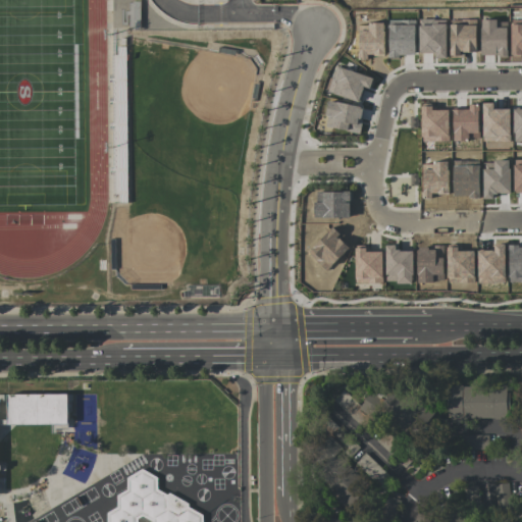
[(140,2),(127,2),(127,29),(140,29),(140,2)]
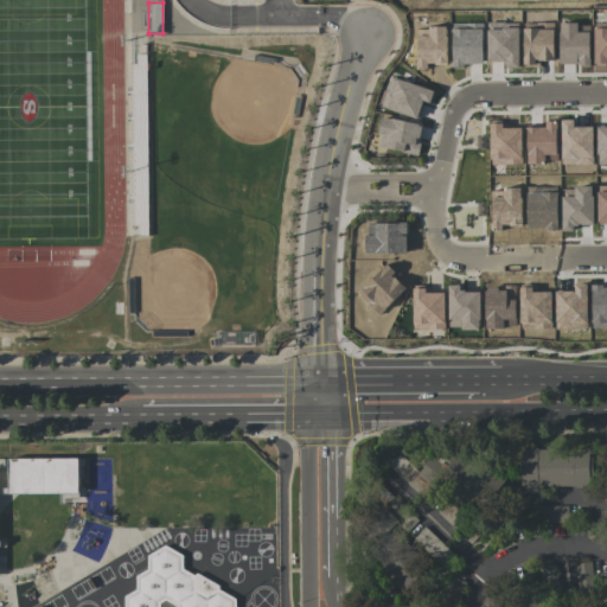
[(365,283),(365,301),(398,301),(397,283),(365,283)]
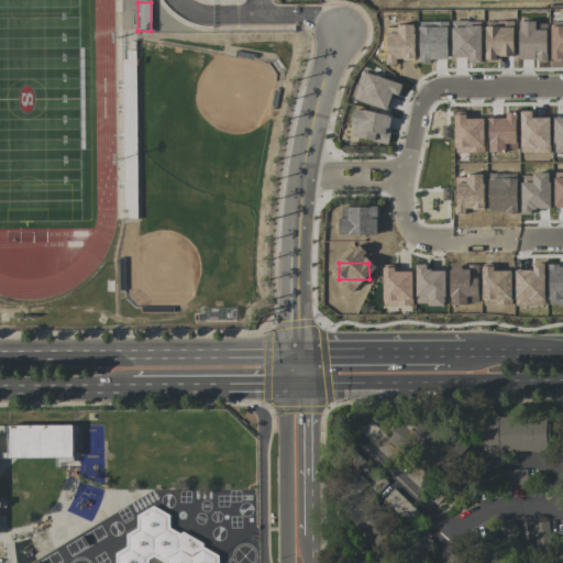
[(545,417),(485,417),(485,452),(547,451),(545,417)]
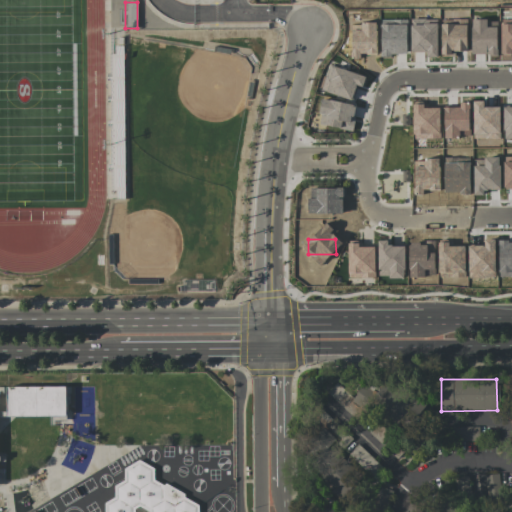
[(66,386),(7,387),(7,417),(66,416),(66,386)]
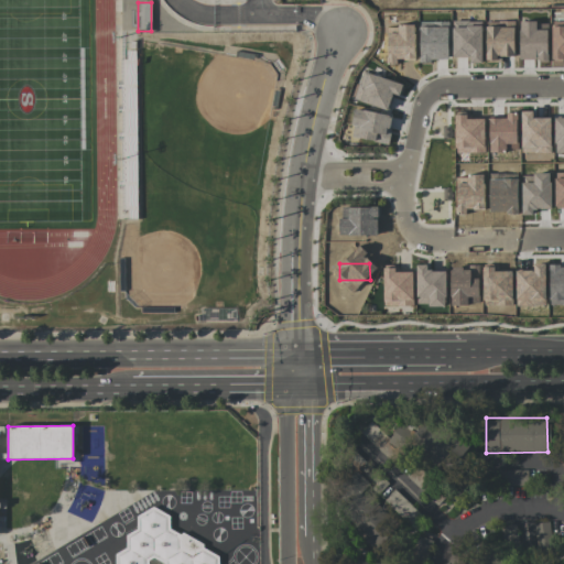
[(369,486),(358,470),(339,484),(350,499),(340,506),(371,551),(379,545),(380,548),(399,535),(366,488),(369,486)]
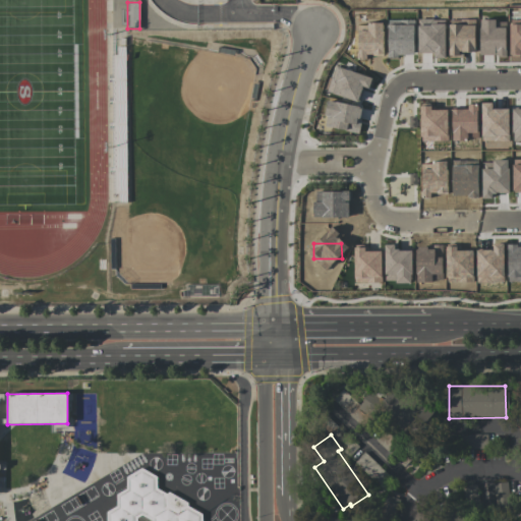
[(487,435),(462,435),(462,449),(487,448),(487,435)]
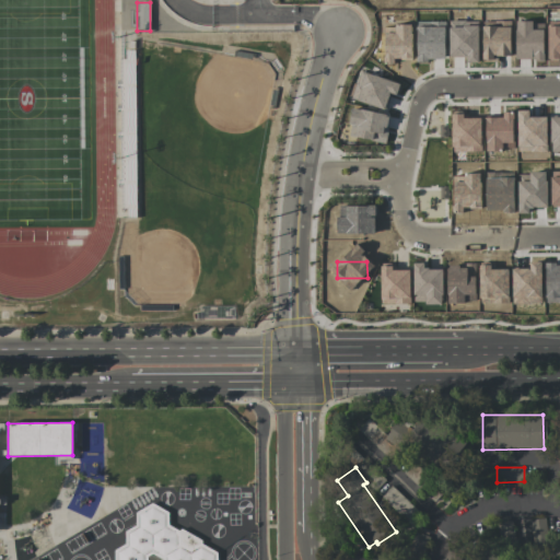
[(217,559),(218,549),(168,525),(168,512),(152,503),(136,512),(136,525),(125,531),(125,545),(115,550),(114,559),(217,559)]
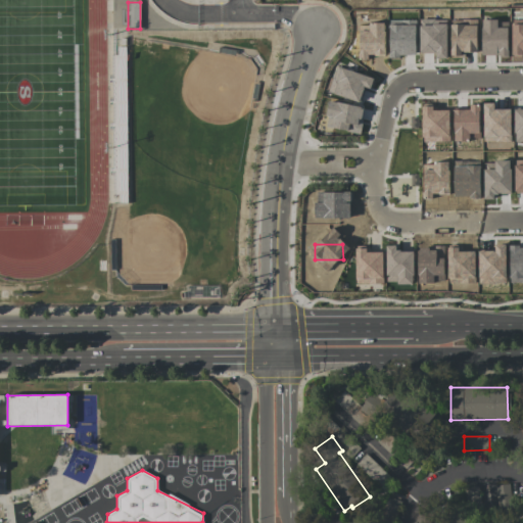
[(513,505),(509,483),(493,486),(495,495),(489,496),(491,508),(513,505)]
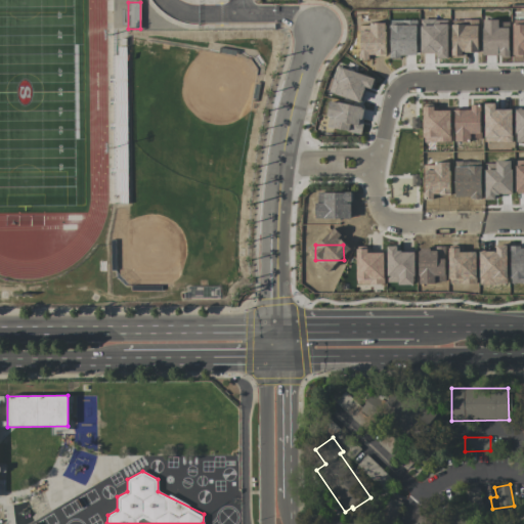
[(481,505),(480,487),(465,488),(466,507),(481,505)]
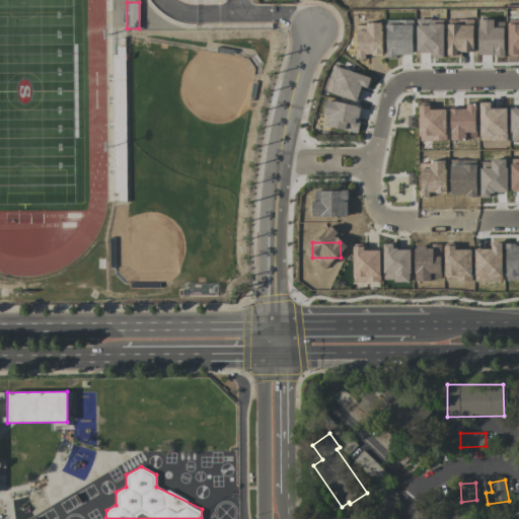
[(387,518),(390,518),(398,495),(384,490),(376,515),(387,518)]
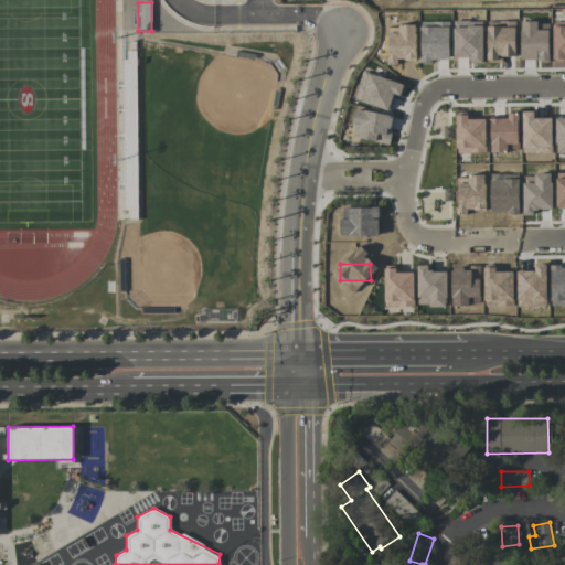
[(505,564),(493,554),(484,564),(505,564)]
